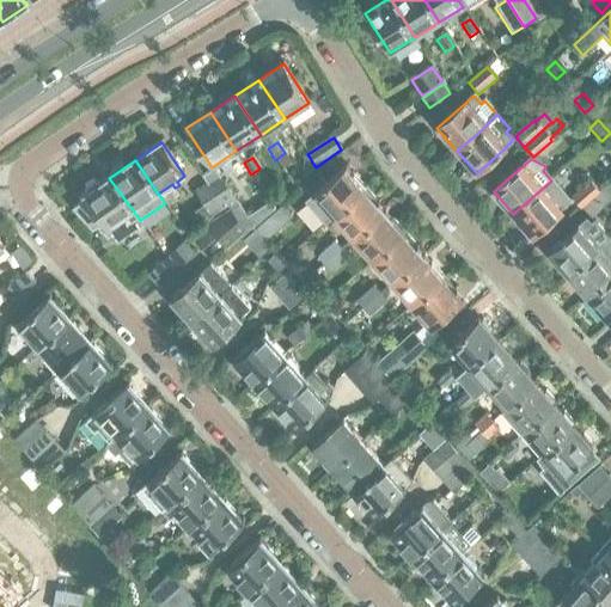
[(334,219),(365,192),(352,177),(353,176),(346,167),(315,196),(334,219)]
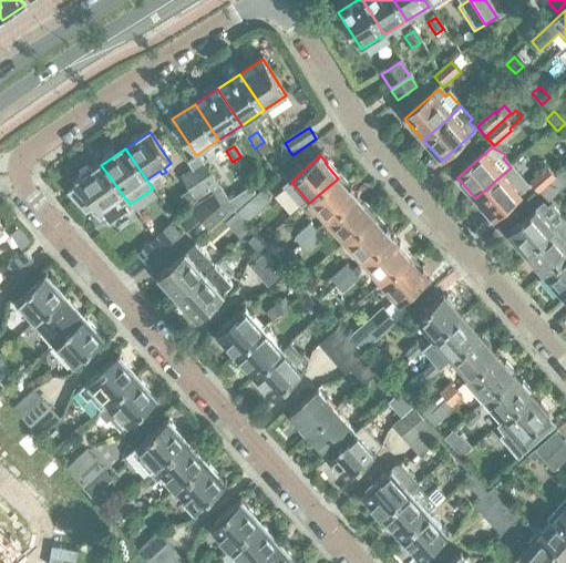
[(237,214),(254,197),(248,190),(228,203),(220,192),(198,159),(187,166),(192,173),(208,197),(213,194),(222,204),(232,215),(237,214)]
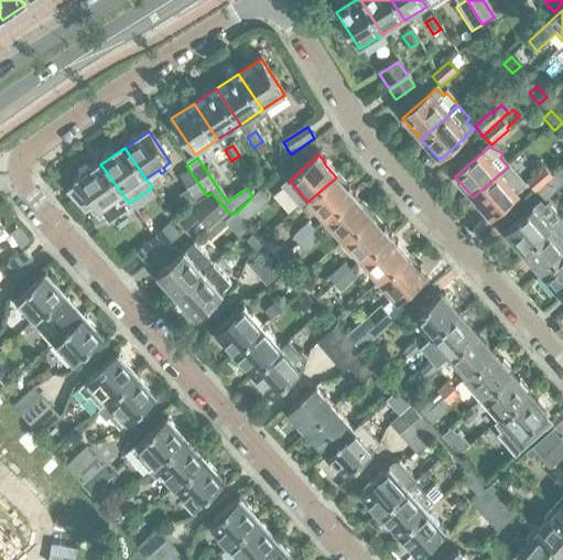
[(75,189),(67,194),(86,213),(90,210),(98,222),(103,218),(107,225),(132,208),(129,203),(100,164),(76,181),(77,182),(73,185),(75,189)]
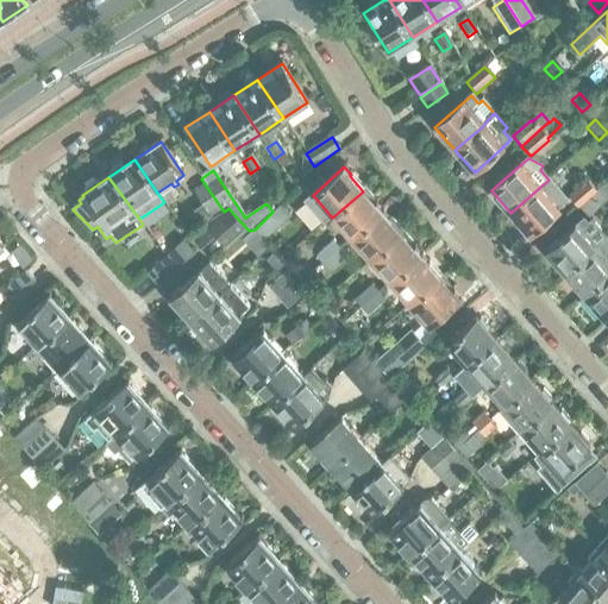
[(549,180),(511,213),(530,236),(559,209),(569,202),(549,180)]
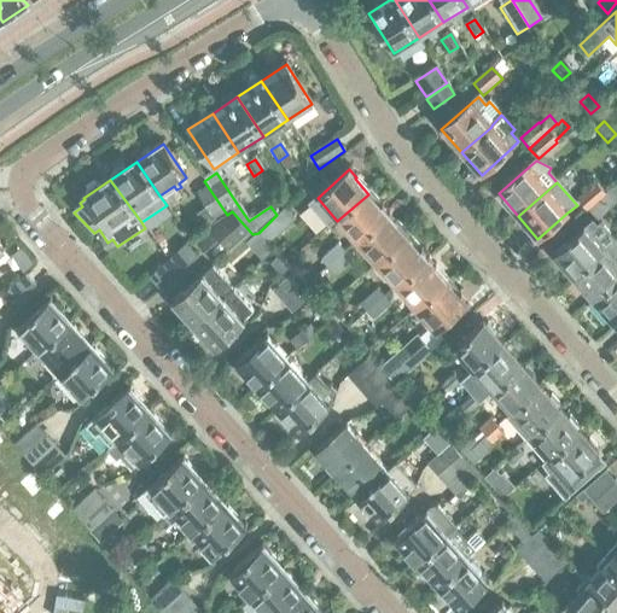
[(586,212),(604,196),(595,186),(577,202),(586,212)]
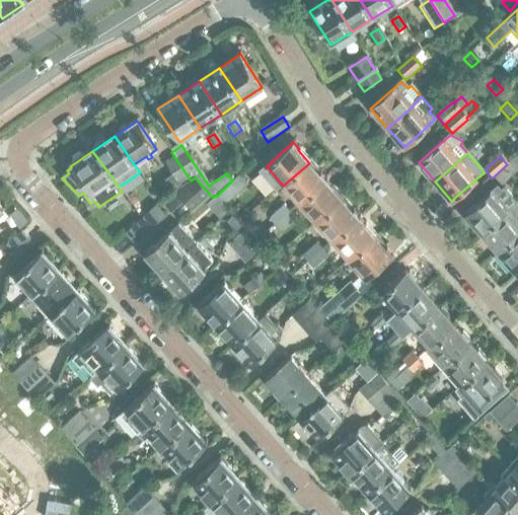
[(191,180),(175,158),(166,164),(181,187),(191,180)]
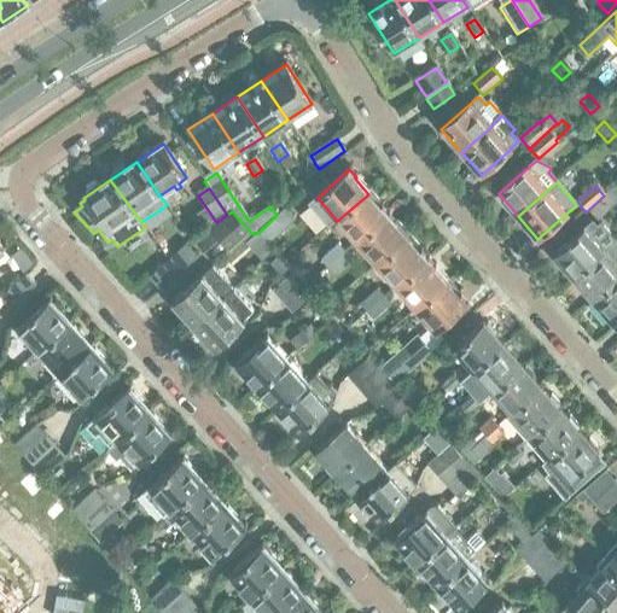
[(616,202),(609,192),(604,196),(586,212),(587,212),(597,223),(616,204),(616,202)]
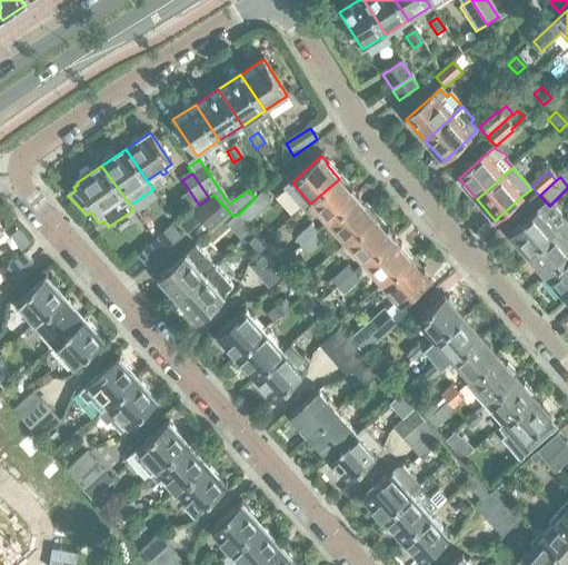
[(339,179),(310,204),(329,225),(359,198),(351,189),(350,191),(339,179)]
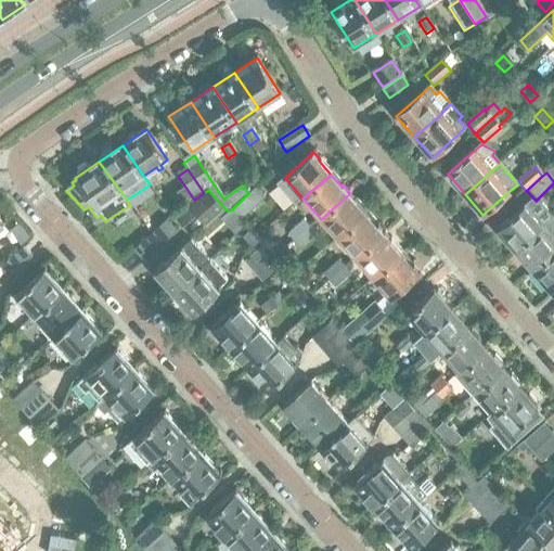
[(248,193),(232,209),(240,219),(265,199),(256,188),(248,193)]
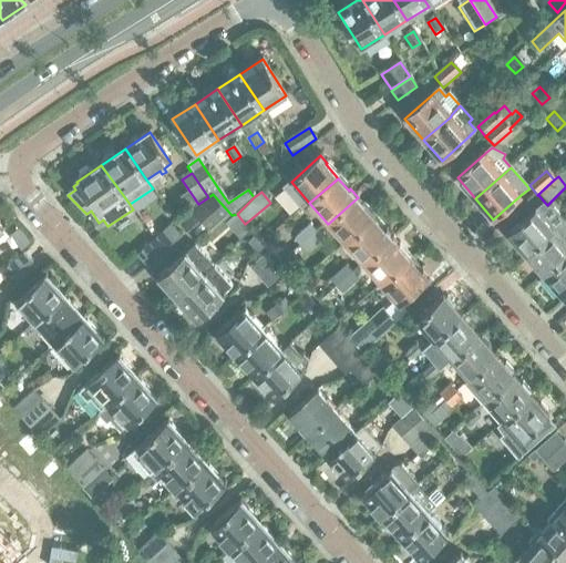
[(213,194),(208,197),(198,204),(191,211),(201,222),(222,204),(213,194)]
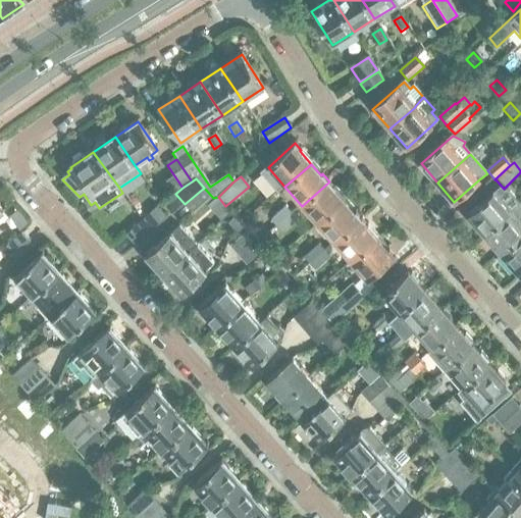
[(334,188),(329,182),(302,206),(318,224),(344,202),(333,190),(334,188)]
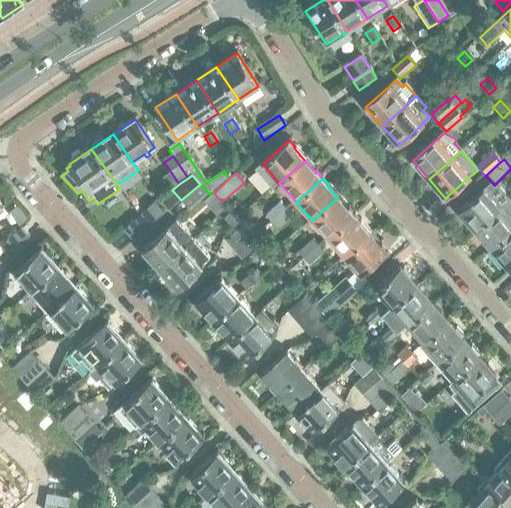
[(209,194),(200,184),(181,200),(189,210),(207,194),(209,194)]
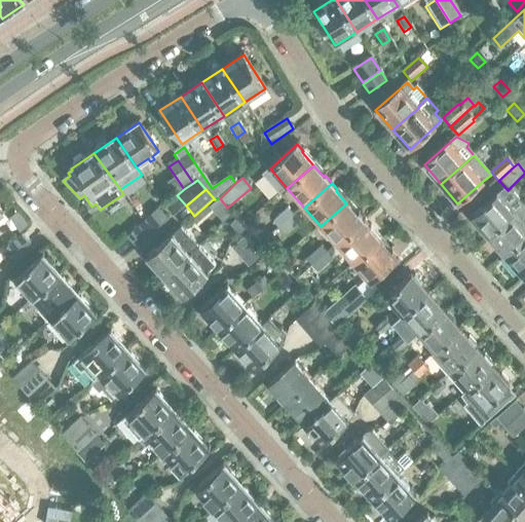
[(508,195),(502,190),(471,219),(488,238),(514,216),(523,207),(511,192),(508,195)]
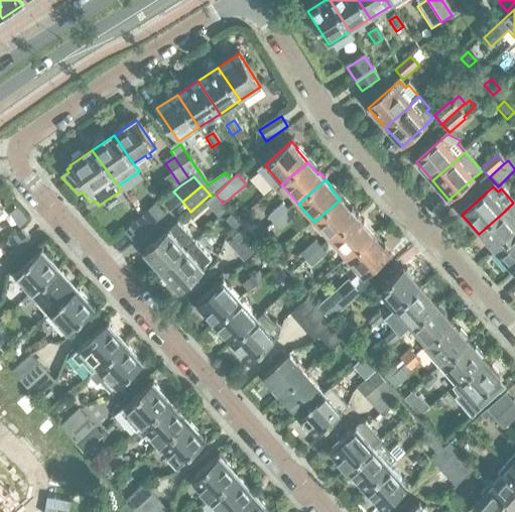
[(161,205),(176,222),(188,211),(172,195),(161,205)]
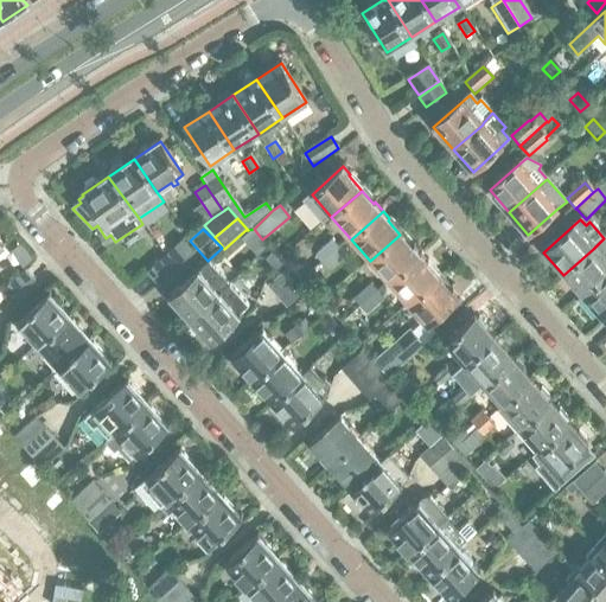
[(400,235),(370,261),(389,282),(421,255),(414,245),(412,248),(400,235)]
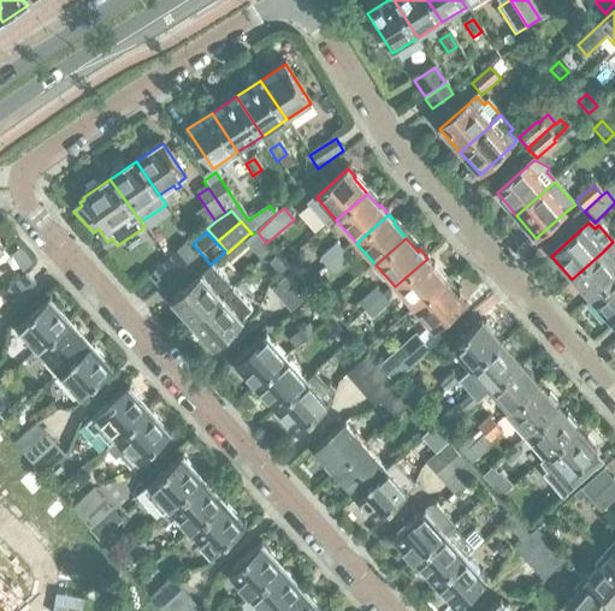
[(185,245),(177,253),(188,265),(196,257),(185,245)]
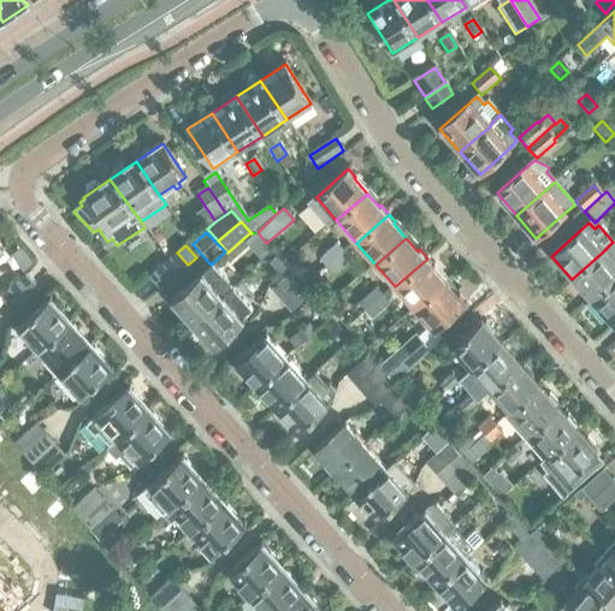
[(326,268),(344,253),(337,245),(319,261),(326,268)]
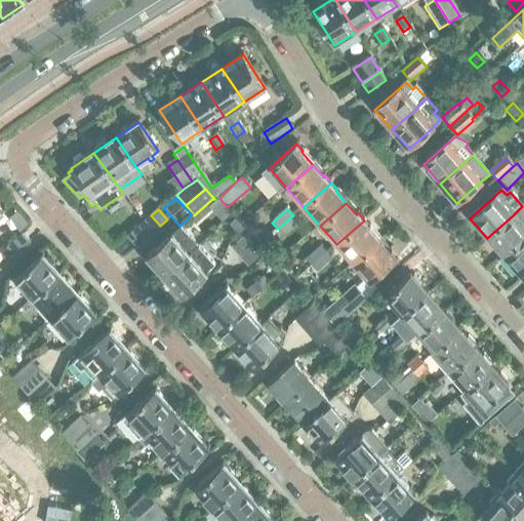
[(160,226),(151,215),(126,237),(135,247),(160,226)]
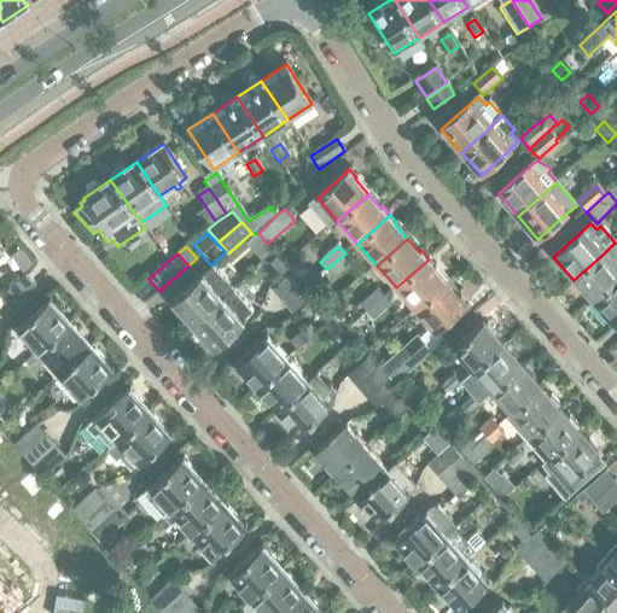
[(345,254),(327,269),(333,276),(351,261),(345,254)]
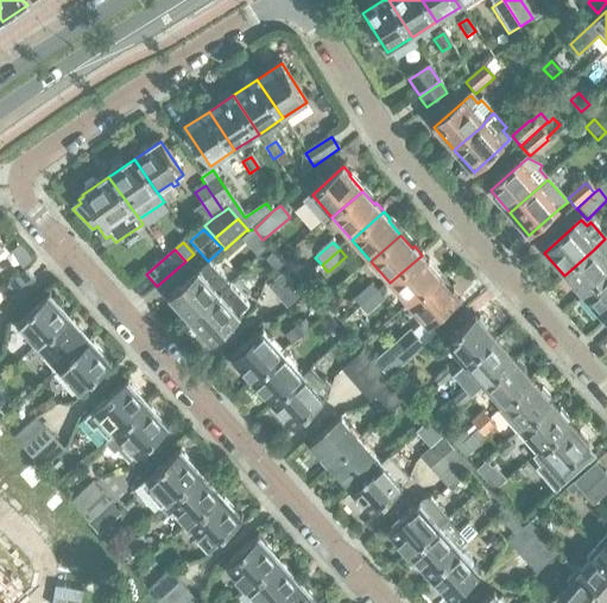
[(606,262),(594,249),(564,275),(585,298),(606,277),(606,262)]
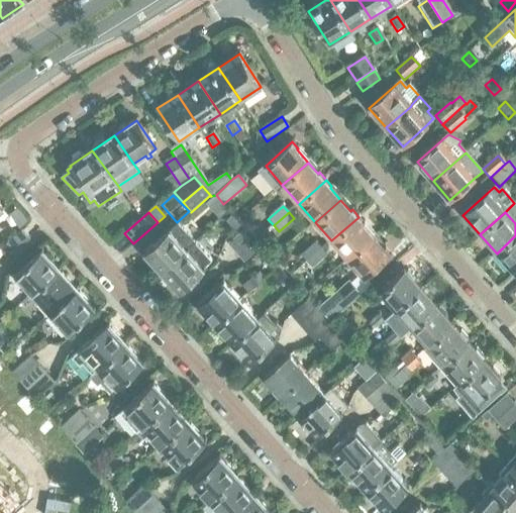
[(358,217),(331,240),(347,260),(374,236),(363,224),(365,223),(358,217)]
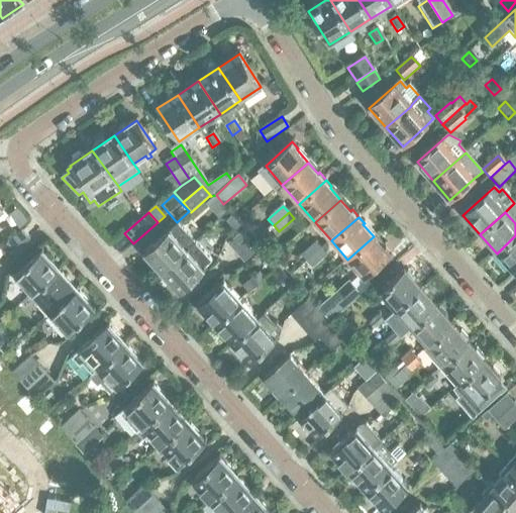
[(163,274),(192,246),(192,245),(195,242),(179,225),(170,233),(169,232),(144,254),(163,274)]
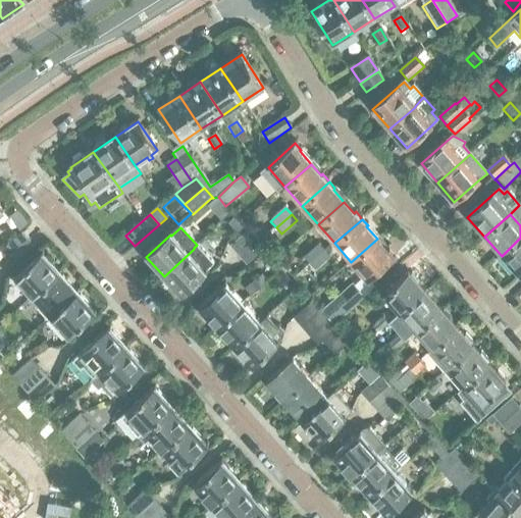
[(239,257),(256,241),(249,231),(230,248),(239,257)]
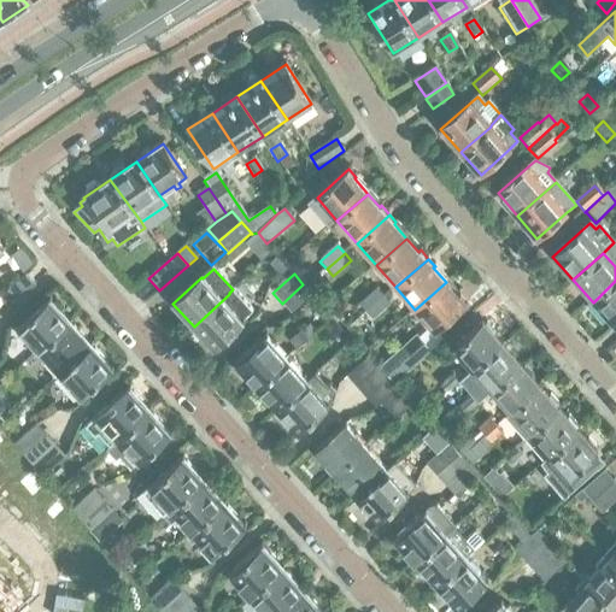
[(12,305),(35,284),(25,275),(3,295),(12,305)]
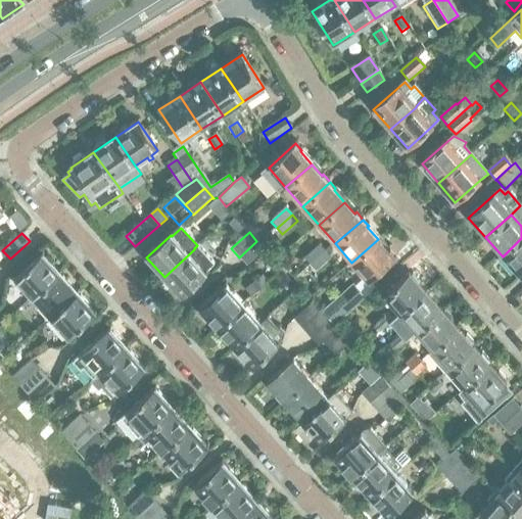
[(521,238),(503,256),(520,276),(521,273),(521,238)]
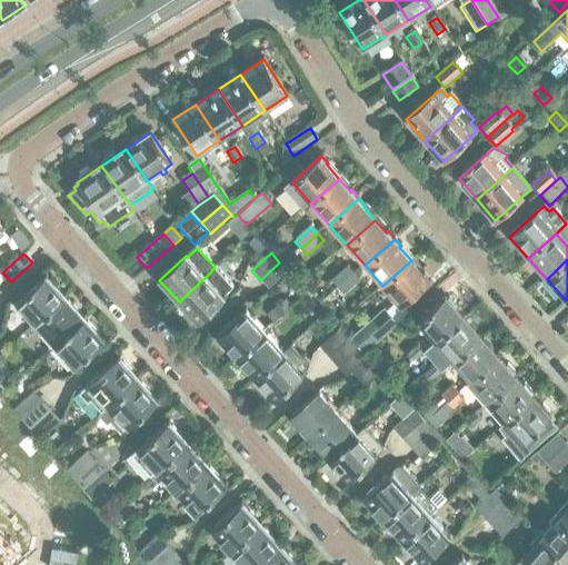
[(422,274),(411,260),(382,286),(401,307),(431,280),(424,271),(422,274)]
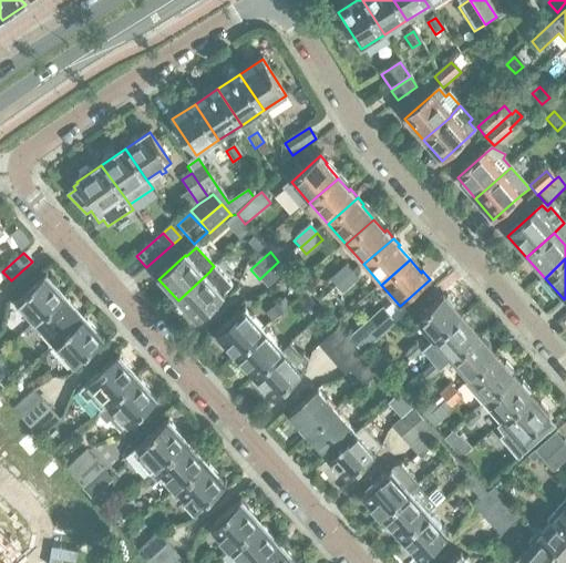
[(287,272),(278,262),(259,279),(268,289),(287,272)]
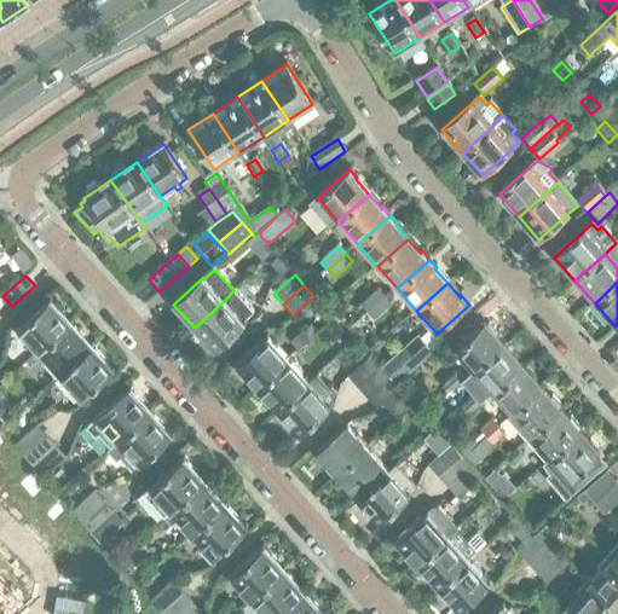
[(368,316),(385,300),(377,291),(359,306),(368,316)]
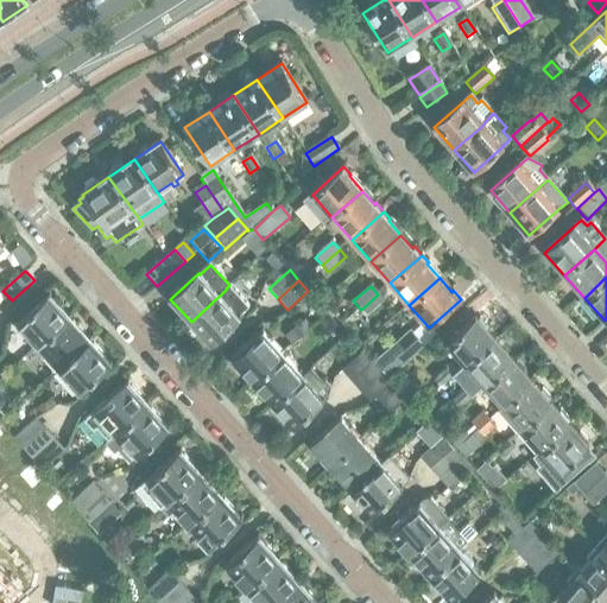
[(226,290),(191,322),(212,344),(240,318),(239,317),(250,308),(231,287),(227,290),(226,290)]
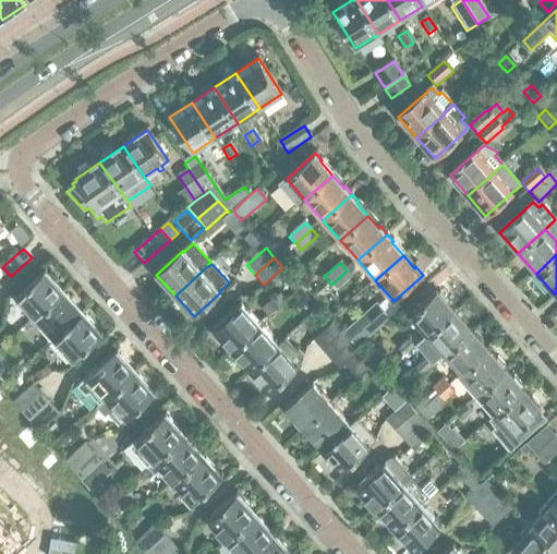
[(352,277),(347,271),(331,285),(336,290),(352,277)]
